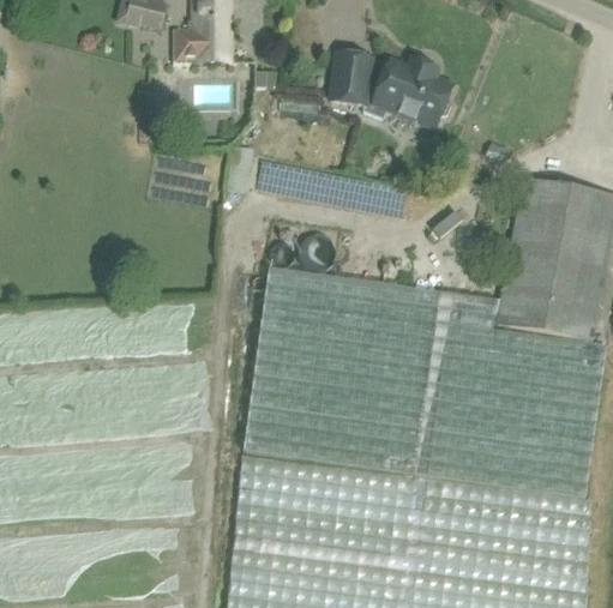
[(0,0),(0,17),(11,17),(10,0),(0,0)]
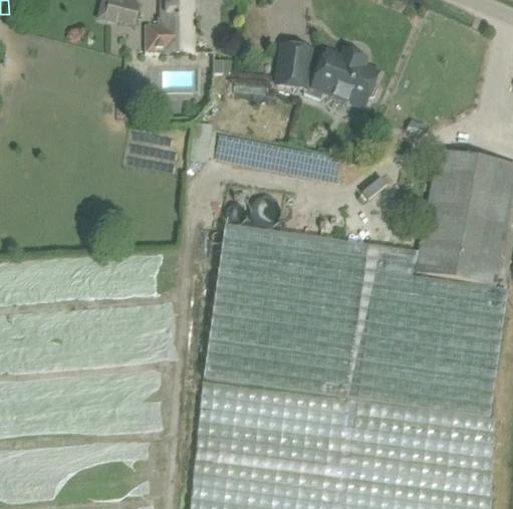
[(99,0),(95,16),(114,21),(115,19),(135,24),(140,1),(136,0),(99,0)]
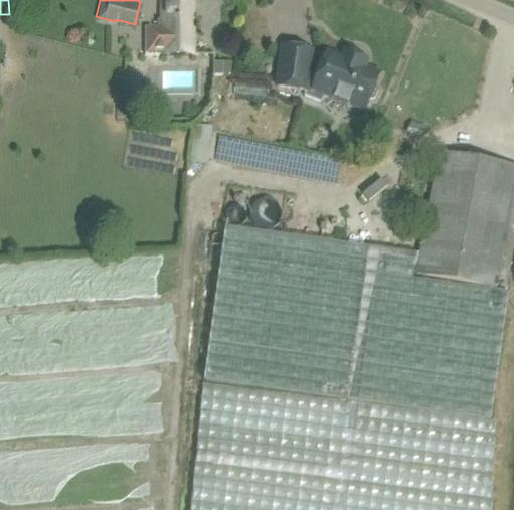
[(192,51),(191,0),(162,0),(162,15),(159,15),(159,22),(144,22),(145,51),(163,50),(163,51),(192,51)]
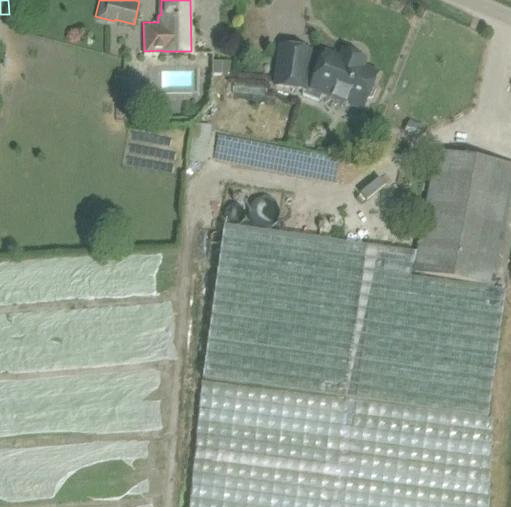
[(372,94),(376,84),(372,80),(376,70),(361,64),(364,56),(343,48),(340,55),(324,49),(314,74),(305,73),(309,47),(281,43),(275,82),(302,86),(301,91),(318,98),(322,89),(362,106),(366,94),(372,94)]
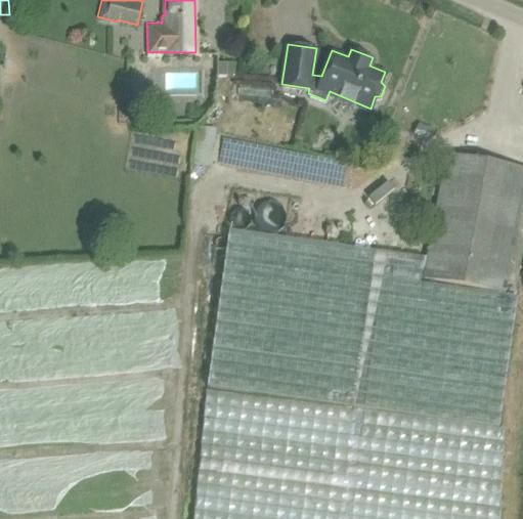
[(217,57),(217,73),(229,73),(229,58),(217,57)]
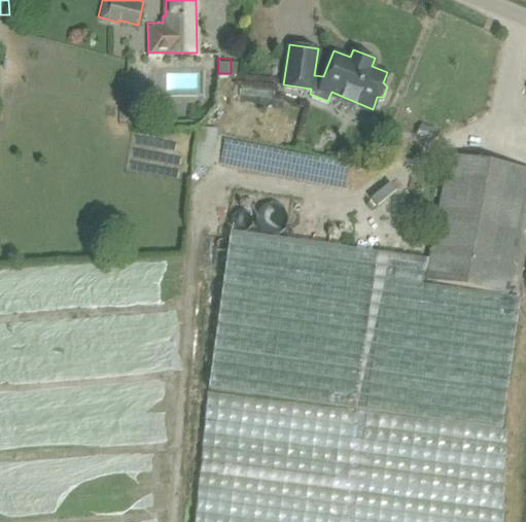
[(506,291),(525,189),(525,167),(449,152),(425,276),(506,291)]
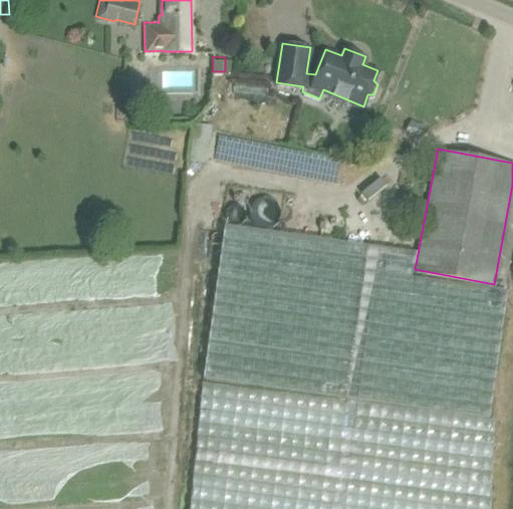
[(416,249),(224,223),(189,508),(490,508),(495,418),(488,417),(505,288),(413,275),(416,249)]
